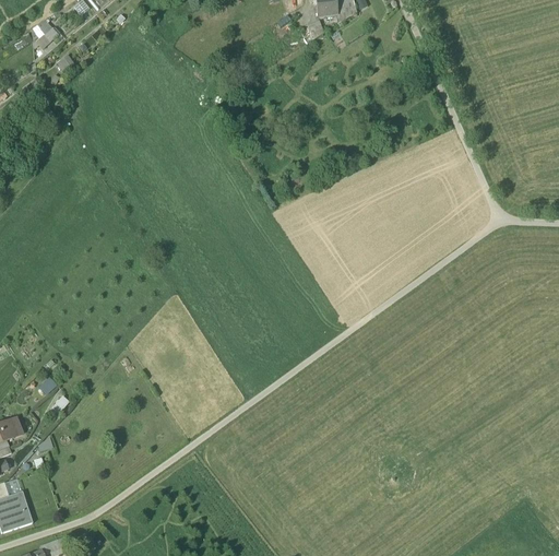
[(73,7),(80,14),(88,8),(82,0),(73,7)]
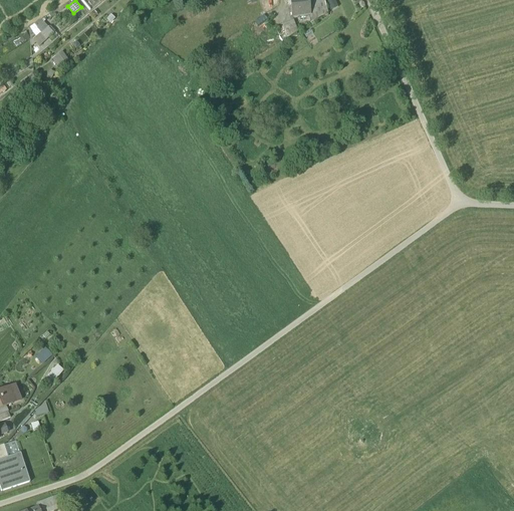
[(291,0),(293,15),(310,12),(310,11),(308,0),(291,0)]
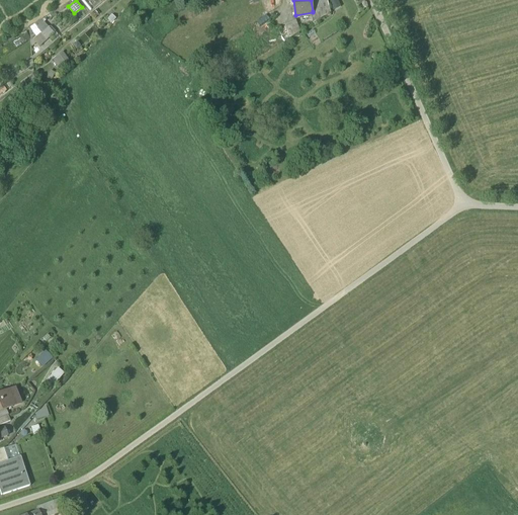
[(311,0),(313,11),(320,9),(319,7),(324,5),(326,11),(330,9),(327,0),(311,0)]
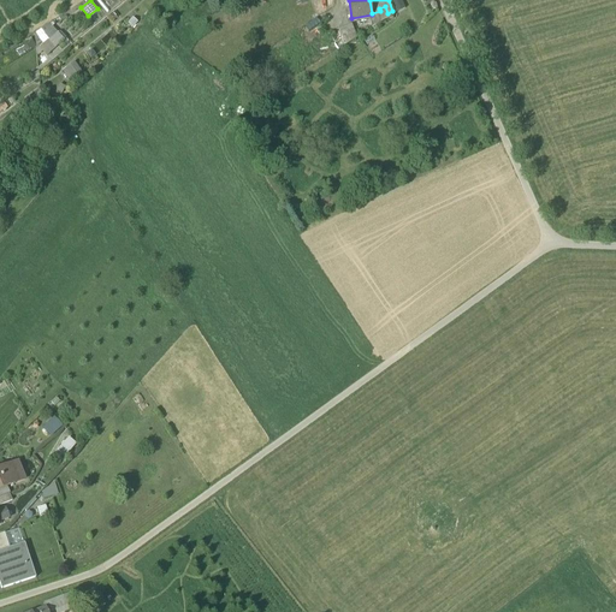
[(388,13),(385,6),(379,9),(380,11),(372,13),(372,15),(372,22),(373,23),(388,13)]
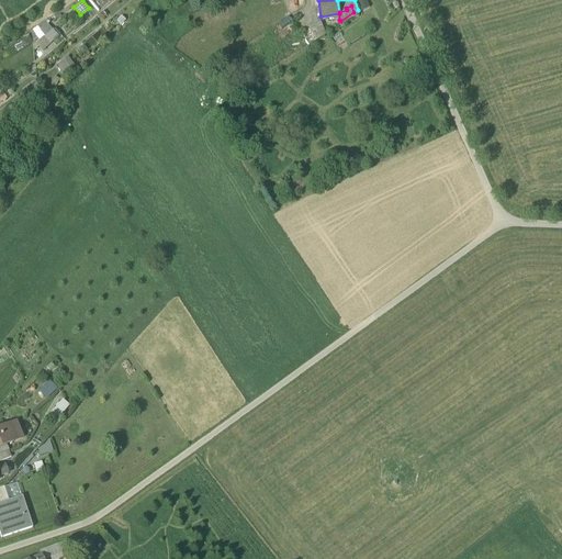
[(57,34),(45,20),(31,30),(33,48),(37,44),(42,48),(57,34)]
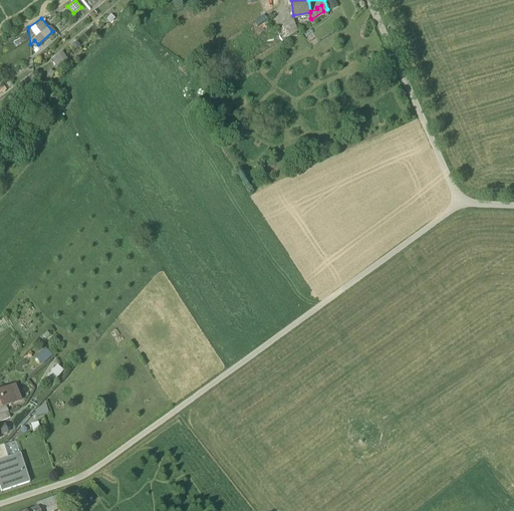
[(51,56),(59,66),(68,59),(61,49),(51,56)]
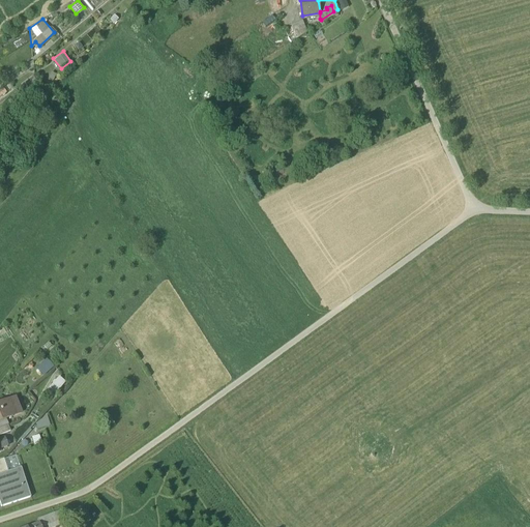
[(36,366),(43,373),(54,363),(47,355),(36,366)]
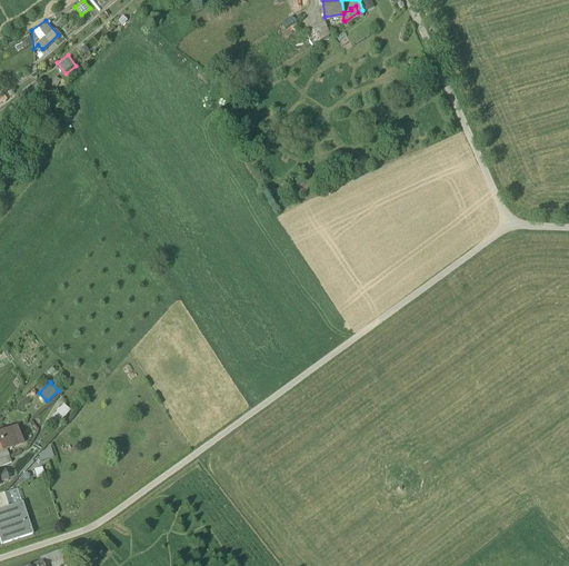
[(63,403),(52,415),(58,421),(70,408),(63,403)]
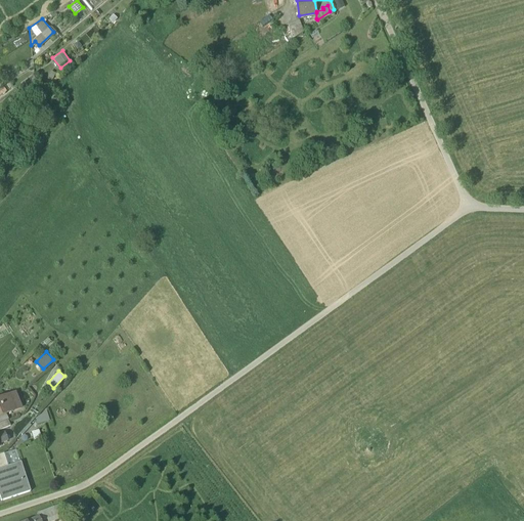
[(10,392),(0,396),(0,414),(6,413),(13,409),(9,400),(12,398),(10,392)]
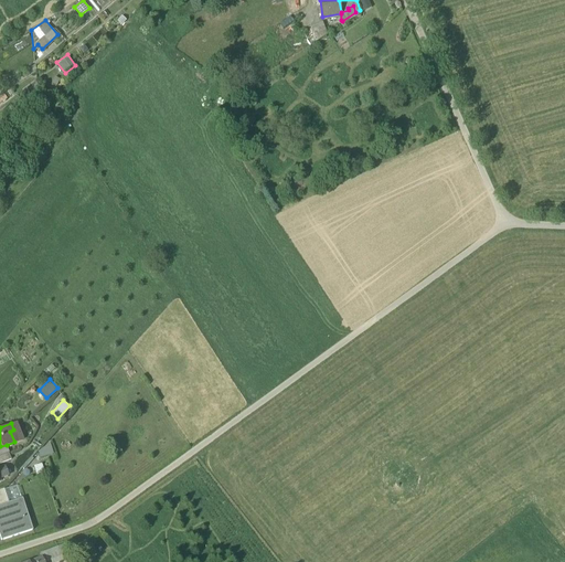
[(38,447),(41,455),(54,451),(51,443),(38,447)]
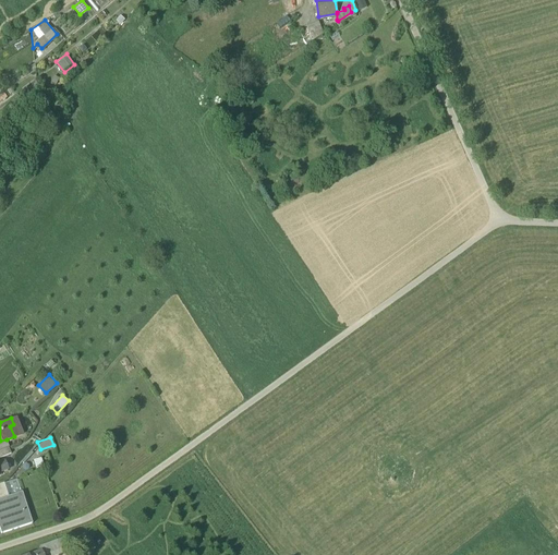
[(7,439),(0,442),(0,448),(9,445),(7,439)]
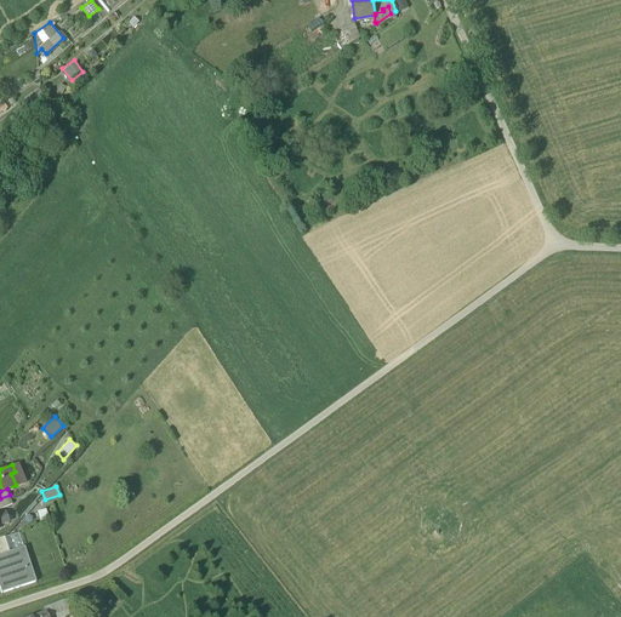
[(10,495),(0,498),(0,507),(12,502),(10,495)]
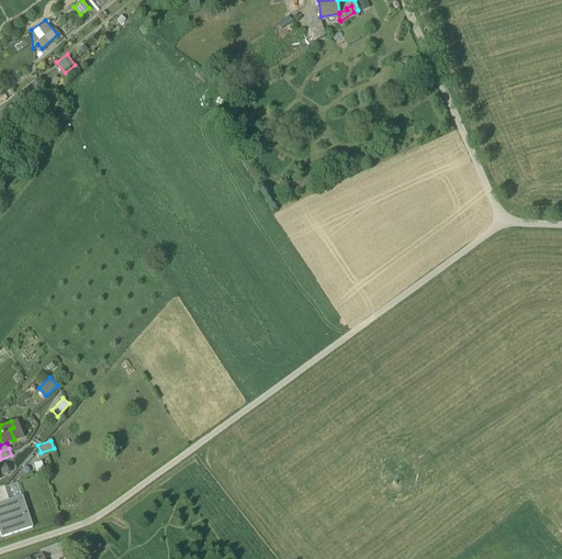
[(9,498),(0,500),(0,530),(1,535),(33,525),(22,493),(9,498)]
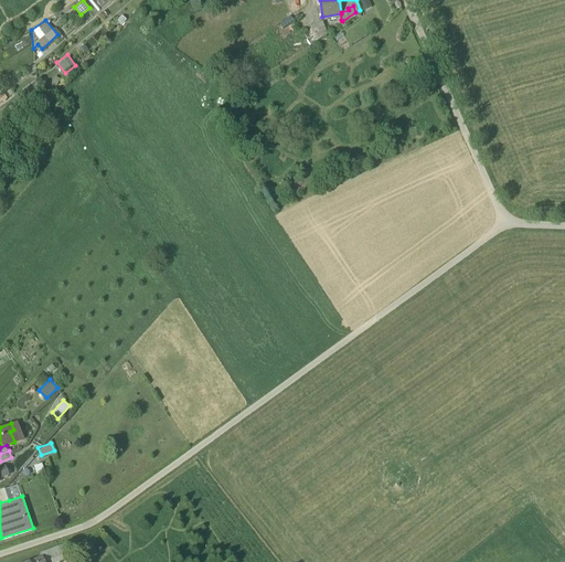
[(98,542),(87,551),(95,561),(106,552),(98,542)]
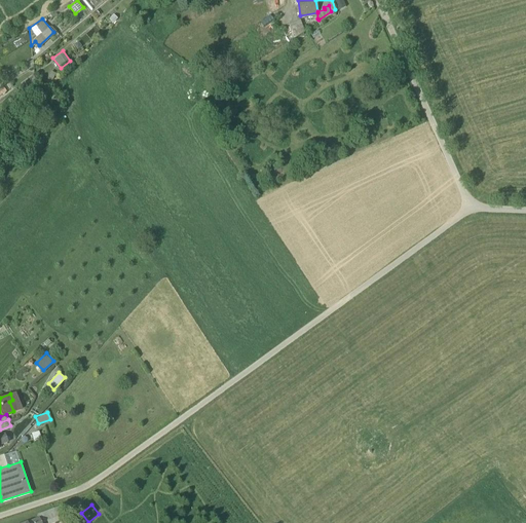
[(53,507),(37,513),(39,517),(39,516),(42,522),(43,522),(43,520),(47,518),(48,522),(59,519),(53,507)]
